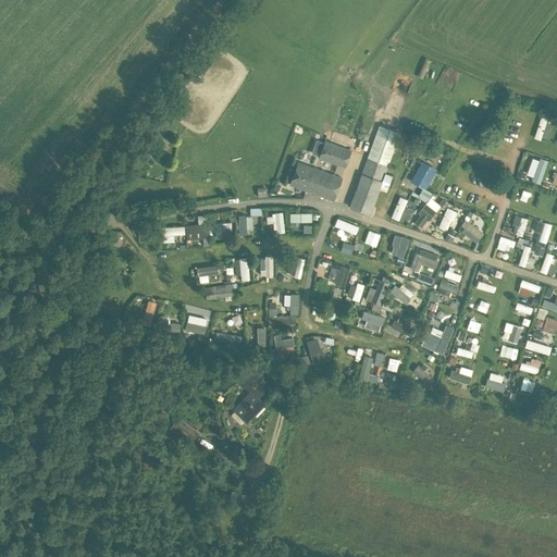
[(541,116),(534,138),(540,140),(544,127),(546,122),(547,119),(541,116)]
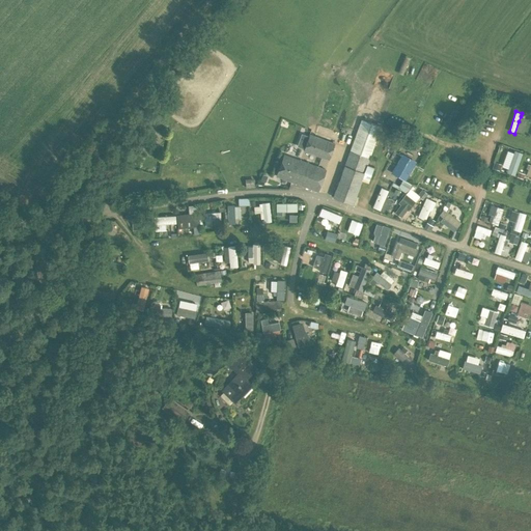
[(357,133),(333,197),(353,204),(379,133),(381,127),(362,119),(357,133)]
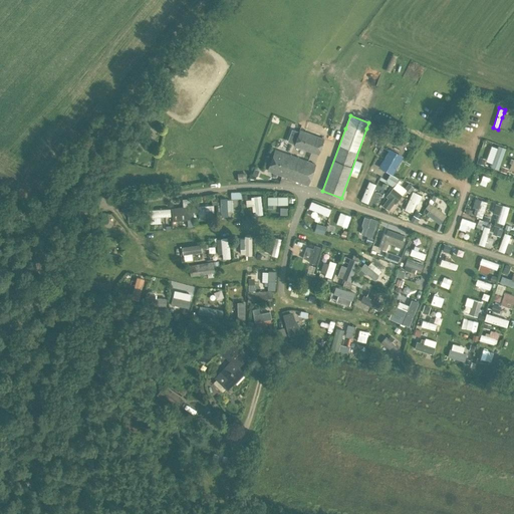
[(146,116),(139,129),(137,135),(144,139),(149,129),(154,120),(146,116)]
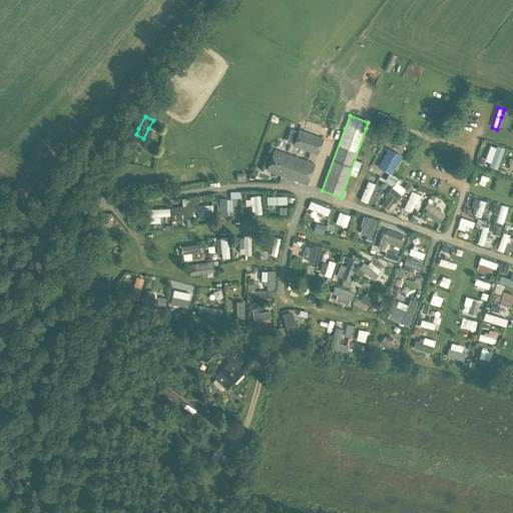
[(292,128),(287,141),(295,144),(294,145),(318,154),(324,139),(300,130),(299,131),(292,128)]
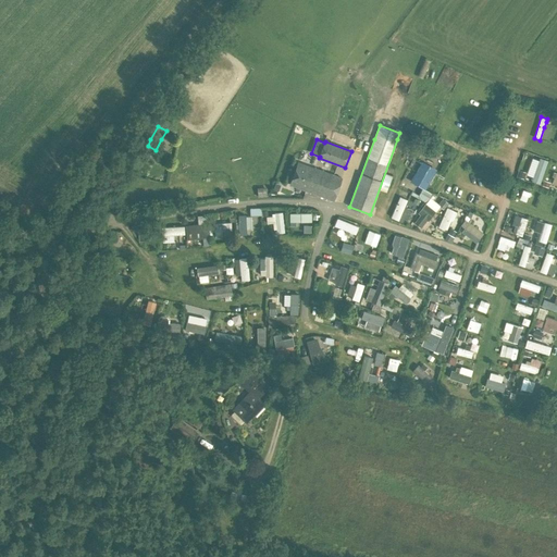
[(161,150),(158,156),(165,160),(169,155),(161,150)]
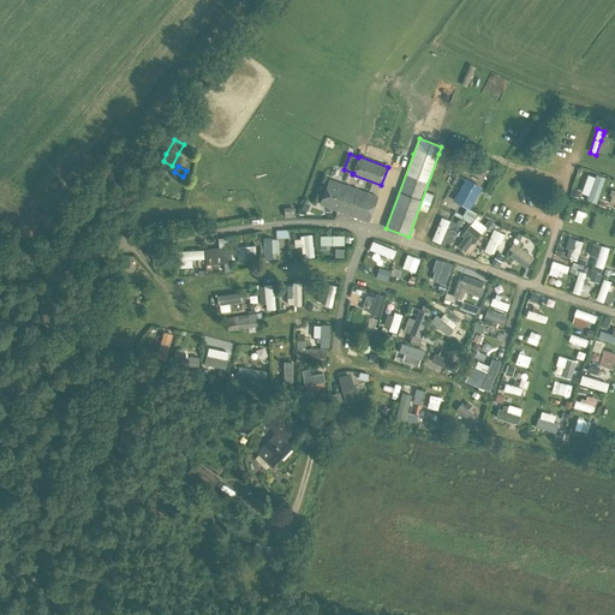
[(161,168),(150,186),(156,190),(162,179),(166,173),(167,172),(161,168)]
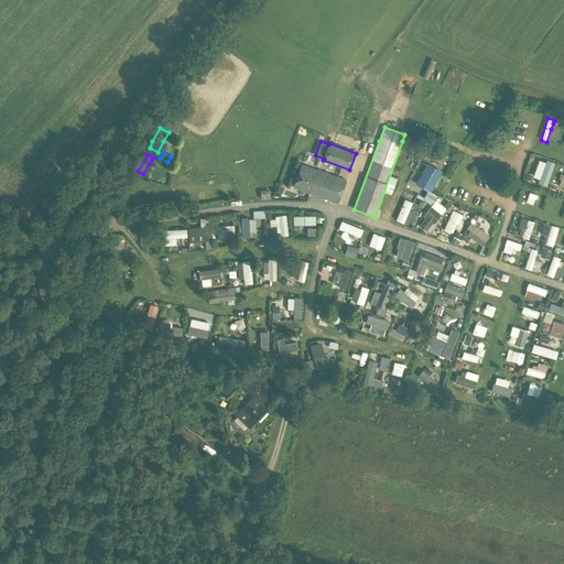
[(546,160),(538,183),(546,185),(554,163),(546,160)]
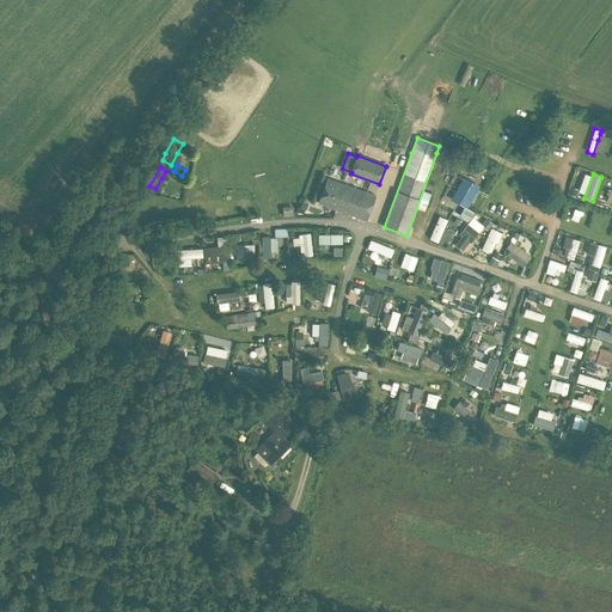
[(478,187),(464,178),(451,200),(466,208),(478,187)]
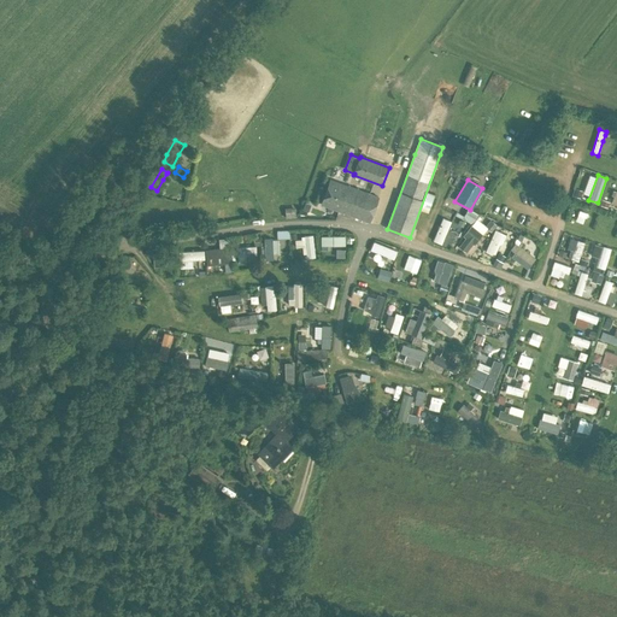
[(322,205),(369,222),(378,198),(330,181),(322,205)]
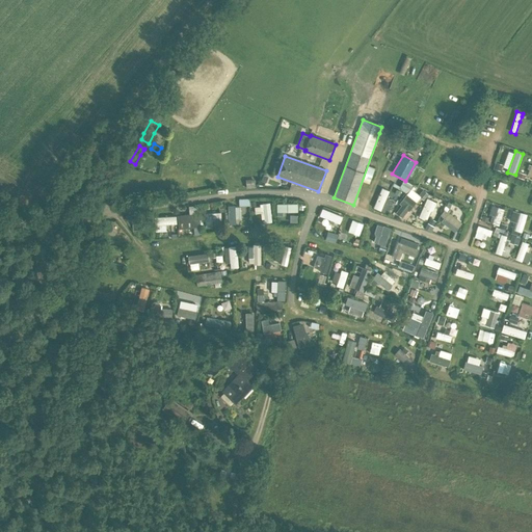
[(400,186),(398,189),(406,193),(411,185),(405,181),(403,180),(400,186)]
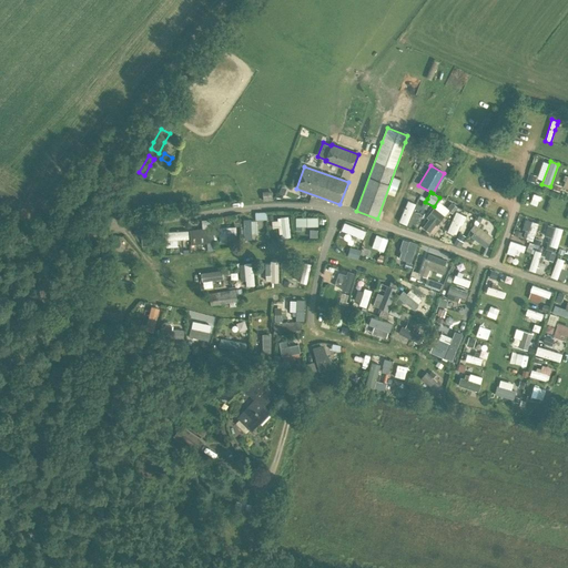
[(452,202),(447,209),(452,213),(457,206),(452,202)]
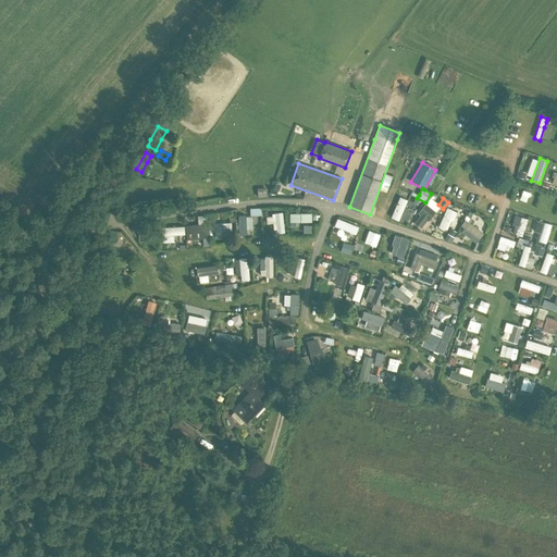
[(418,213),(420,215),(413,223),(420,229),(426,220),(429,221),(435,211),(425,203),(418,213)]
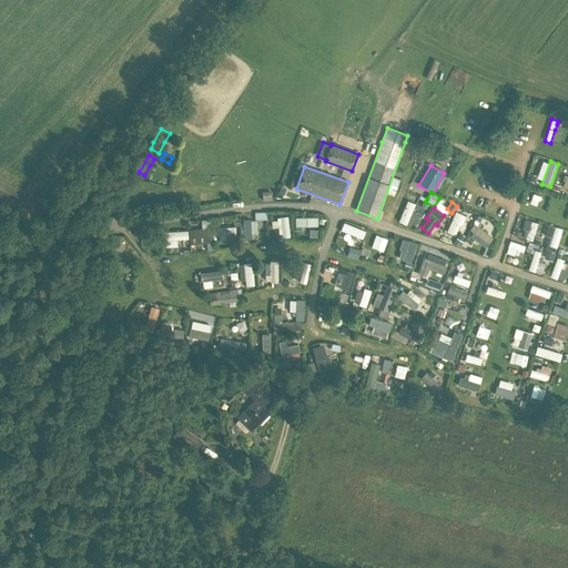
[(456,212),(447,232),(453,234),(454,233),(462,214),(456,212)]
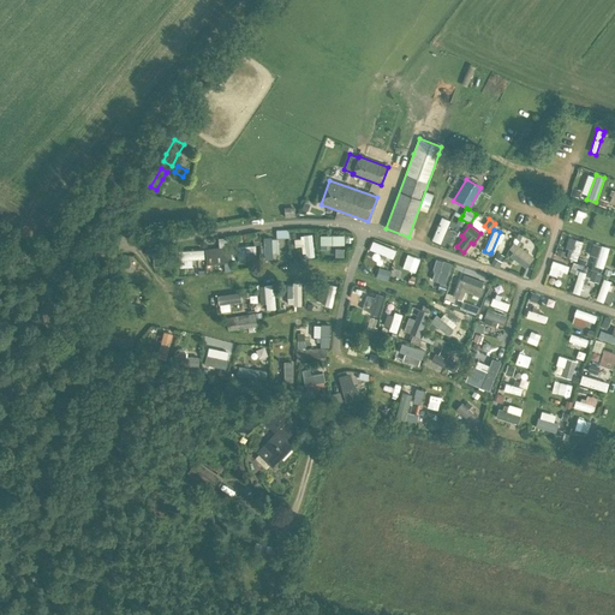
[(311,234),(303,236),(305,257),(314,256),(311,234)]
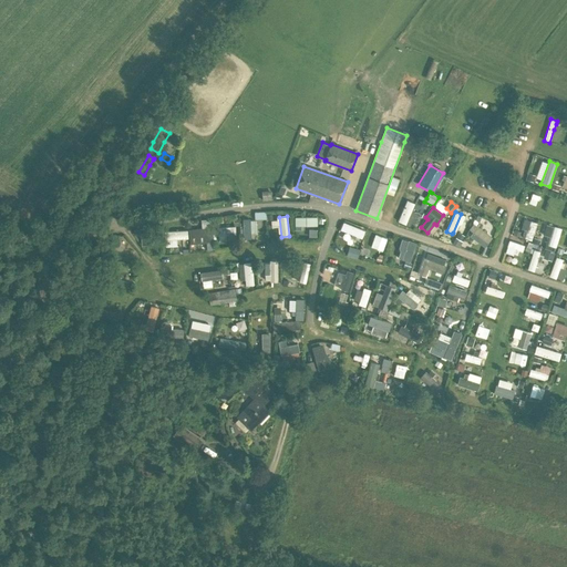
[(295,216),(295,225),(301,225),(317,225),(317,216),(295,216)]
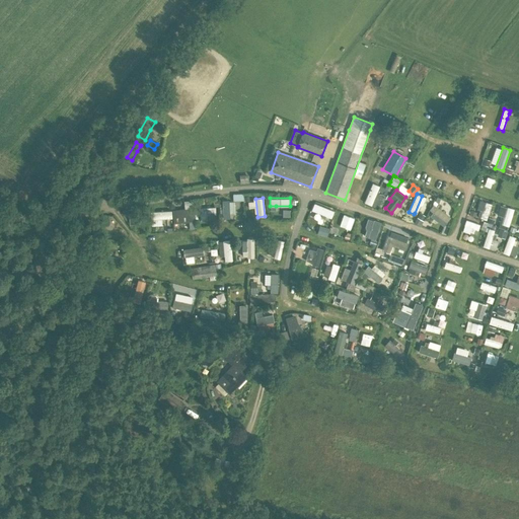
[(184,209),(173,210),(174,224),(190,222),(195,222),(193,201),(183,202),(184,209)]
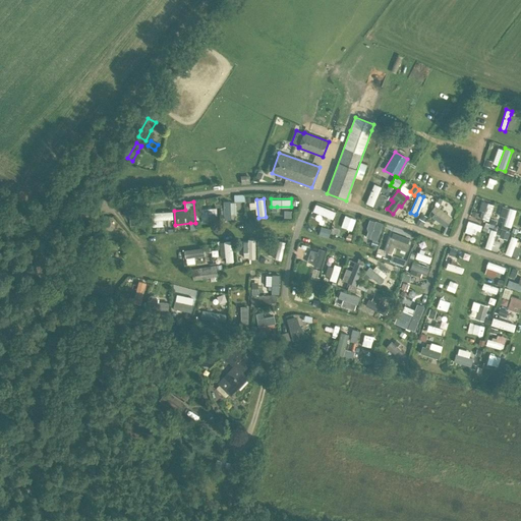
[(484,213),(482,219),(487,221),(494,205),(487,203),(484,213)]
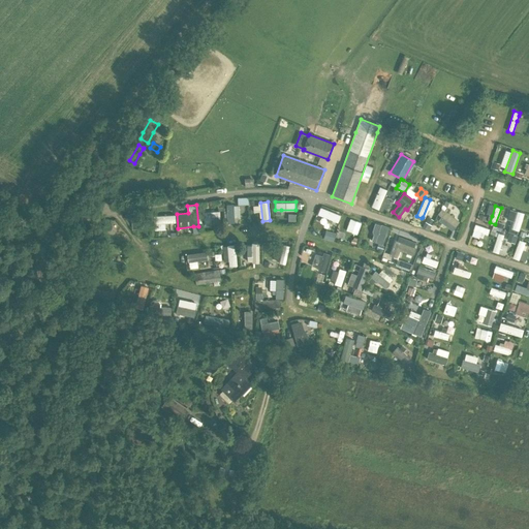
[(320,207),(317,214),(329,218),(333,220),(338,222),(340,215),(320,207)]
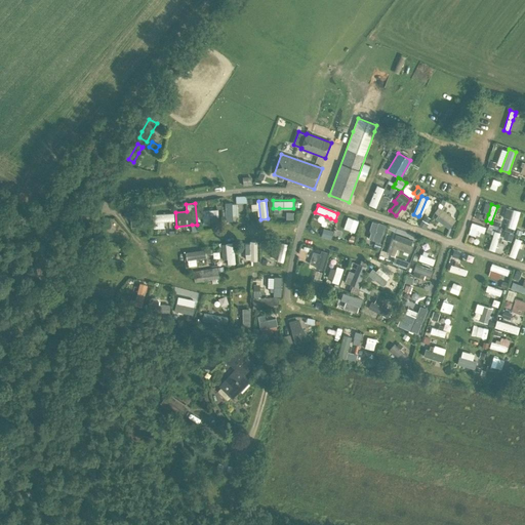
[(438,207),(434,212),(439,215),(452,226),(455,219),(438,207)]
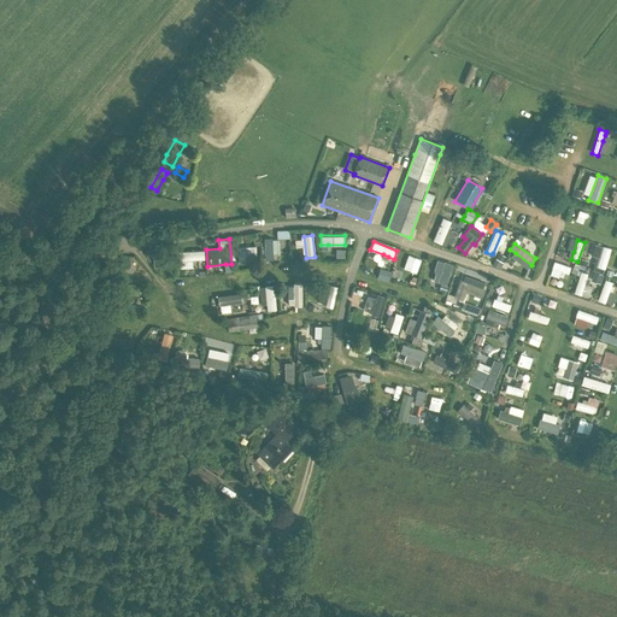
[(256,246),(239,248),(239,254),(246,254),(246,262),(257,262),(256,246)]
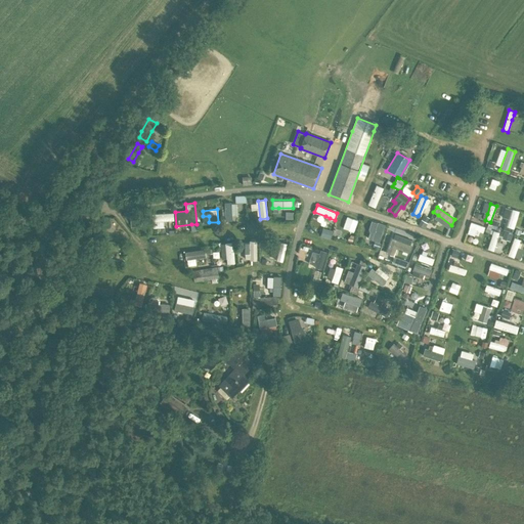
[(509,219),(507,226),(513,228),(514,228),(519,211),(513,209),(509,219)]
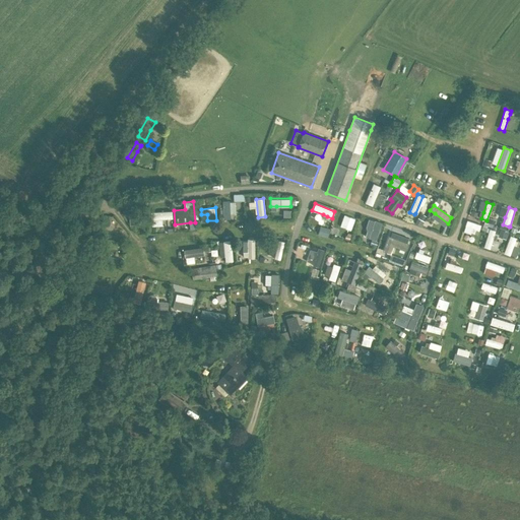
[(172,211),(150,212),(151,220),(173,219),(172,211)]
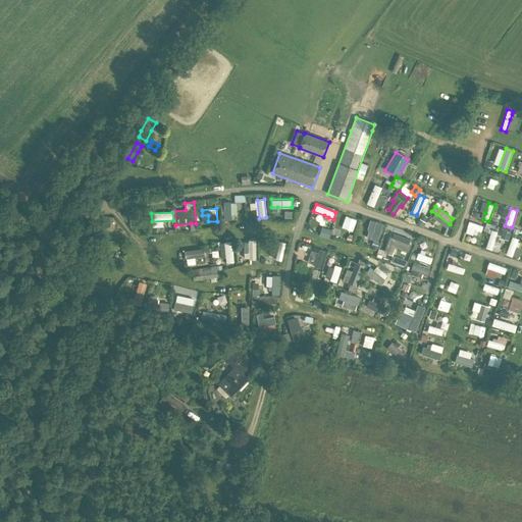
[(149,213),(129,214),(129,226),(139,225),(139,223),(140,221),(149,220),(149,213)]
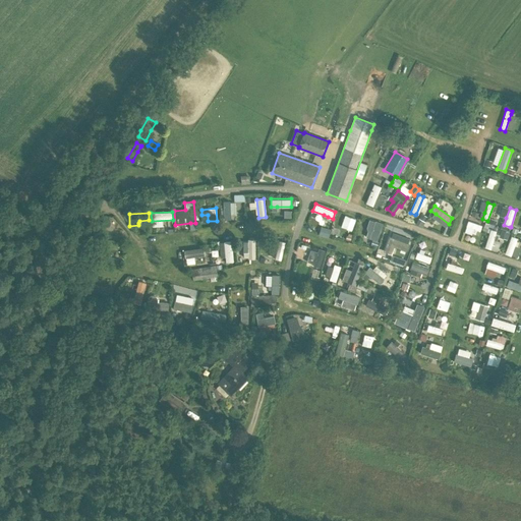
[(502,224),(500,228),(509,231),(510,227),(504,225),(506,218),(504,217),(502,224)]
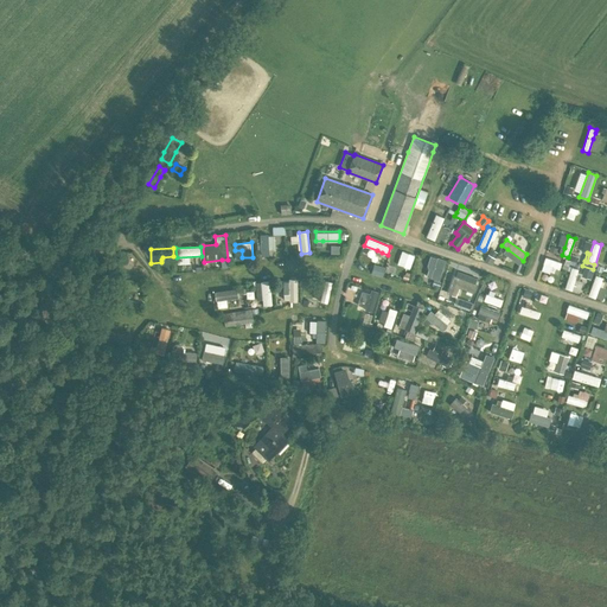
[(433,270),(430,278),(435,279),(439,280),(445,260),(436,257),(433,270)]
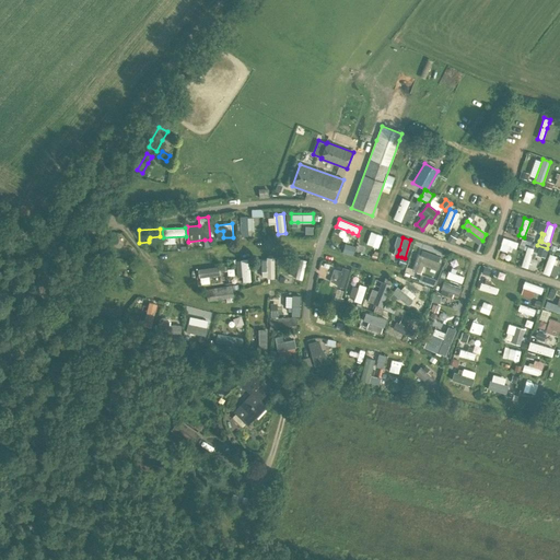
[(503,237),(501,243),(512,247),(516,248),(518,242),(503,237)]
